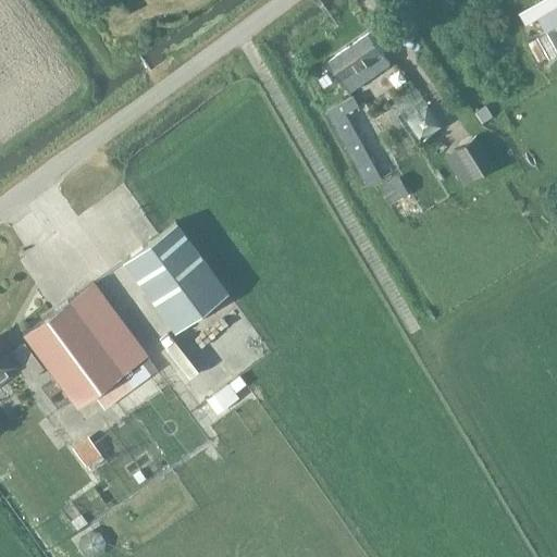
[(348,91),(391,63),(369,33),(327,61),(348,91)]
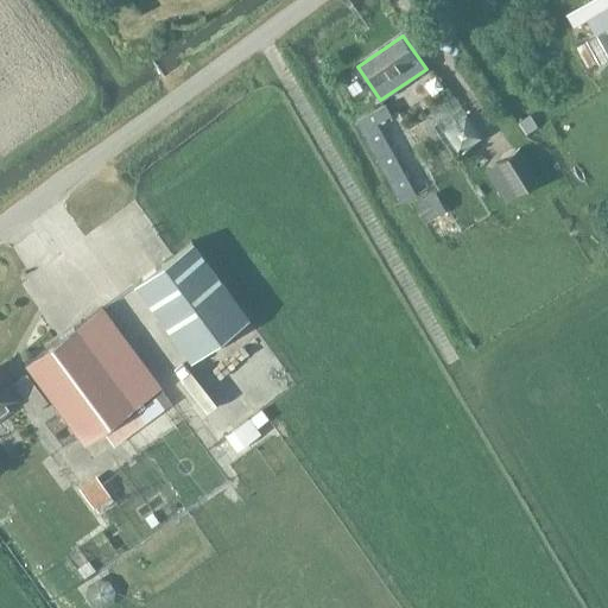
[(426,116),(438,135),(445,146),(454,141),(460,152),(481,139),(467,115),(466,116),(455,99),(426,116)]
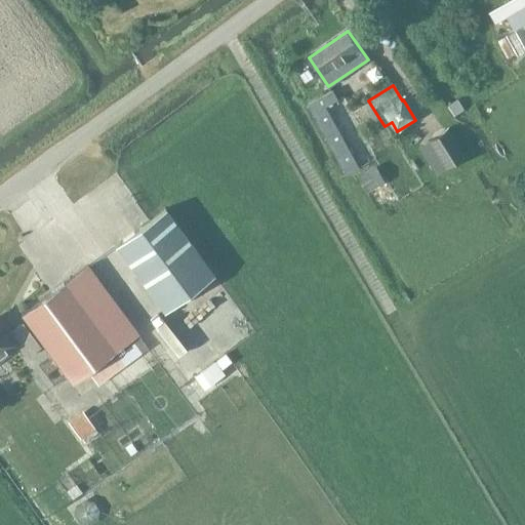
[(347,174),(359,167),(325,107),(338,99),(333,90),(308,105),(347,174)]
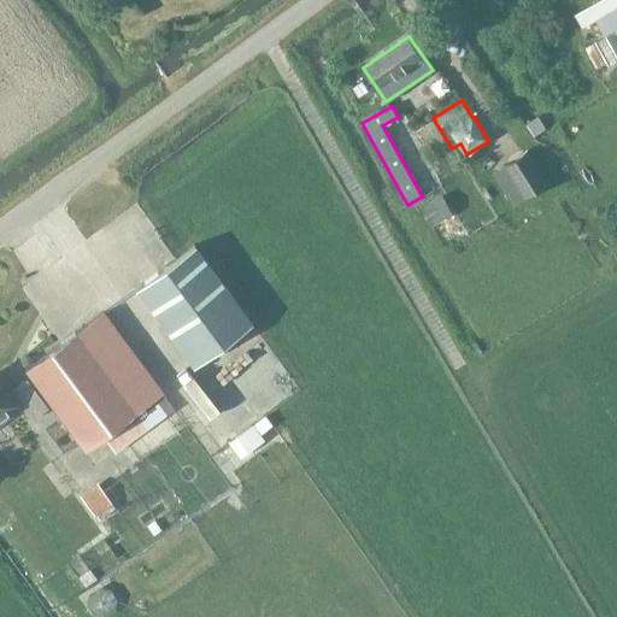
[(529,153),(505,166),(493,174),(513,207),(548,186),(529,153)]
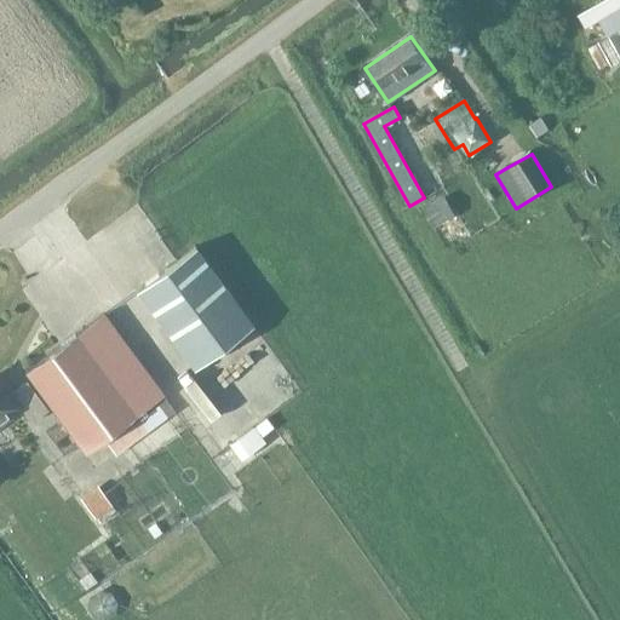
[(431,224),(453,212),(445,197),(424,210),(431,224)]
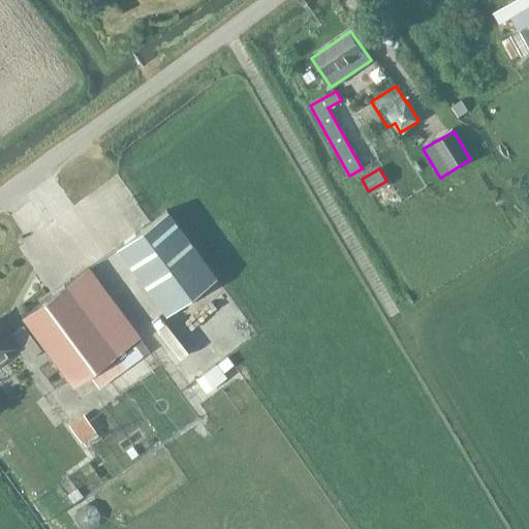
[(116,248),(164,314),(215,278),(166,212),(116,248)]
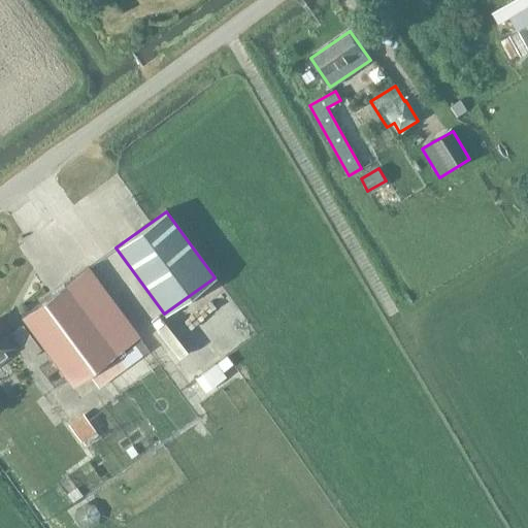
[(51,258),(61,255),(48,219),(38,222),(51,258)]
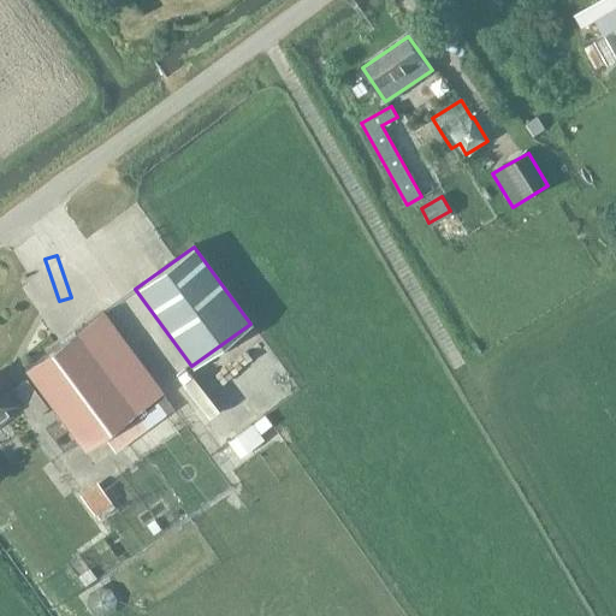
[(84,450),(163,392),(102,312),(25,369),(84,450)]
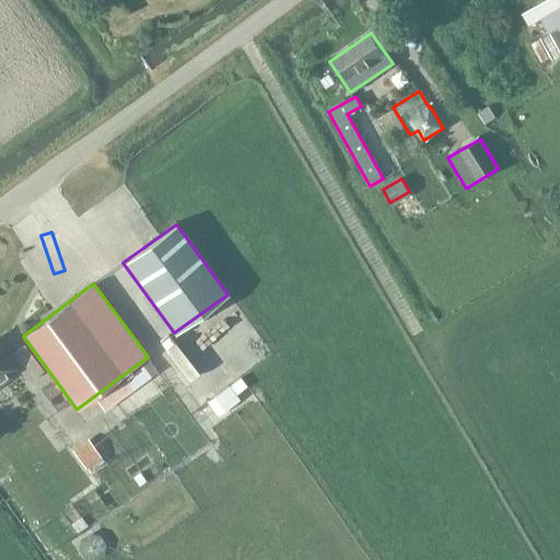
[(28,383),(44,371),(24,345),(10,354),(0,340),(0,384),(19,371),(28,383)]
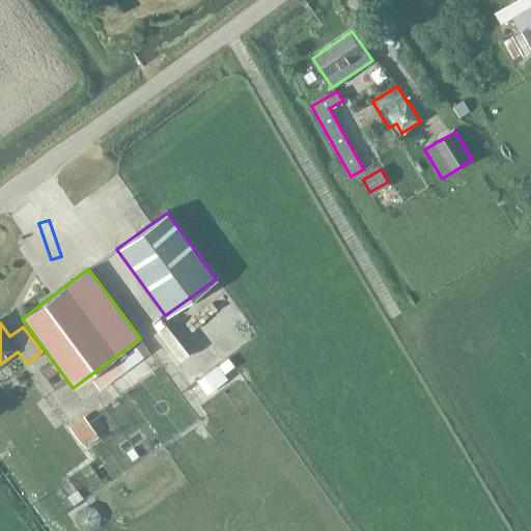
[(207,361),(226,345),(219,337),(200,353),(207,361)]
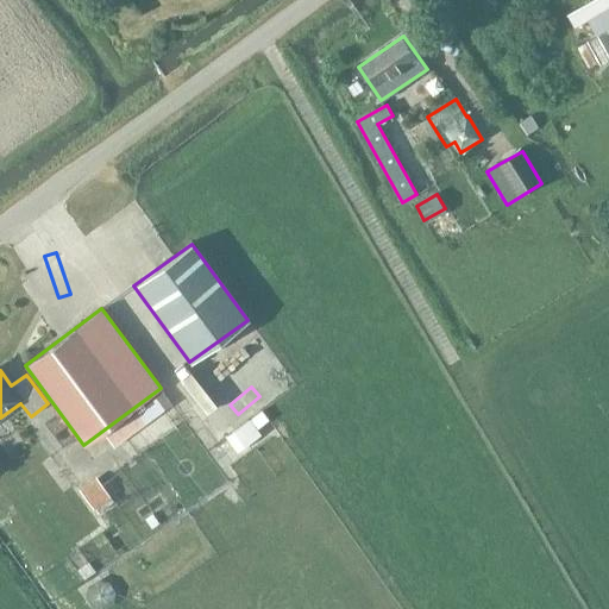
[(74,438),(60,419),(46,428),(61,447),(74,438)]
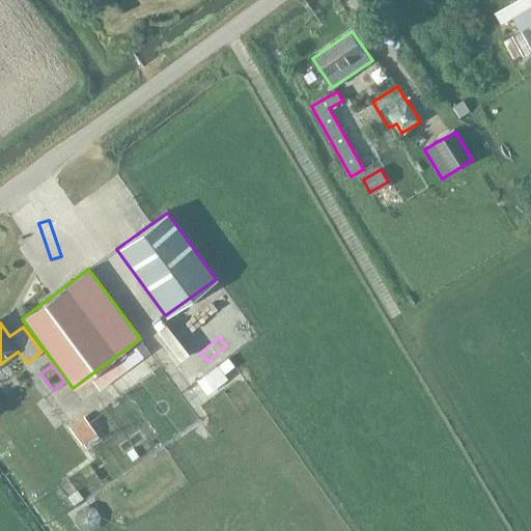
[(47,459),(70,444),(37,395),(15,411),(47,459)]
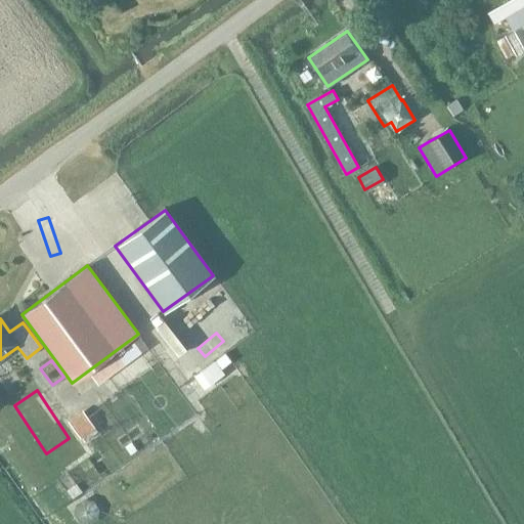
[(80,439),(94,429),(81,410),(67,421),(80,439)]
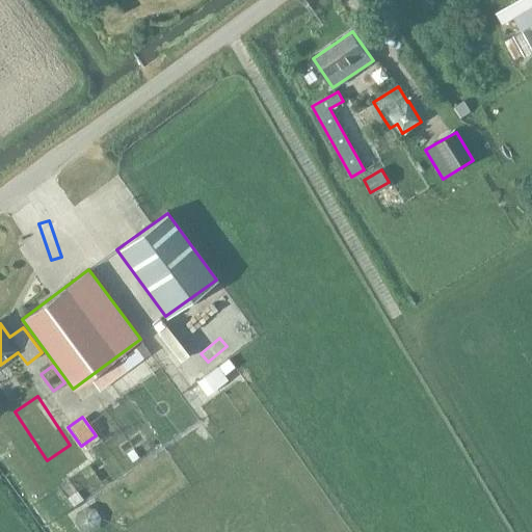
[(88,491),(75,507),(89,522),(104,506),(88,491)]
